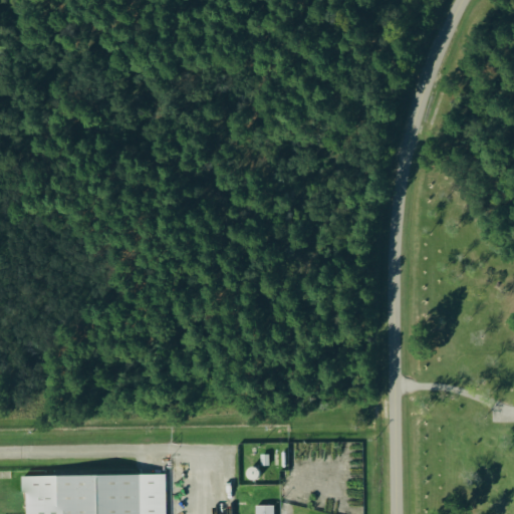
[(269,454),(261,454),(261,464),(269,464),(269,454)]
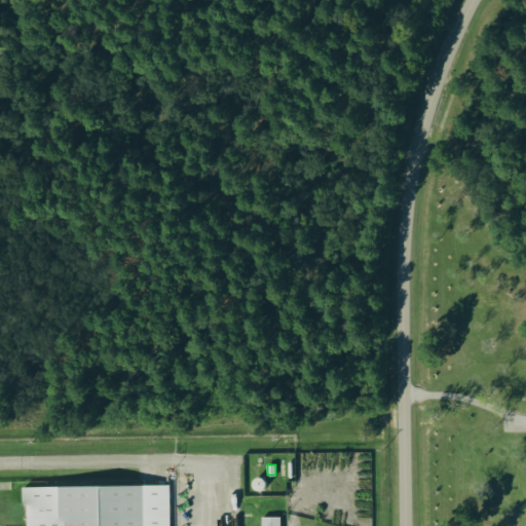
[(21,525),(20,484),(168,484),(170,525),(21,525)]
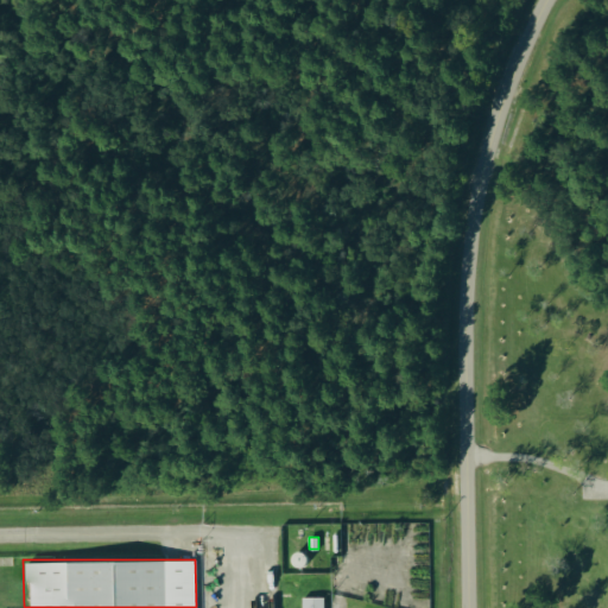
[(417,561),(406,561),(406,570),(417,570),(417,561)]
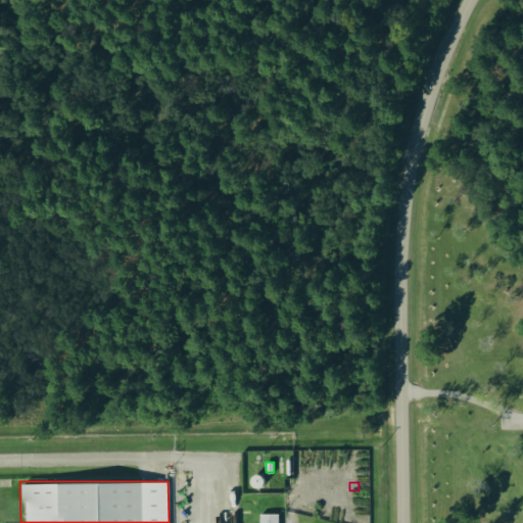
[(279,522),(279,514),(260,514),(260,522),(279,522)]
